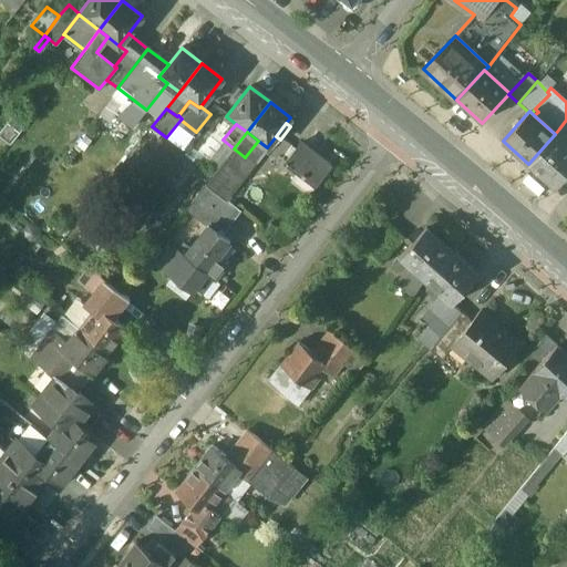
[(566,145),(555,134),(528,164),(555,187),(566,173),(566,145)]
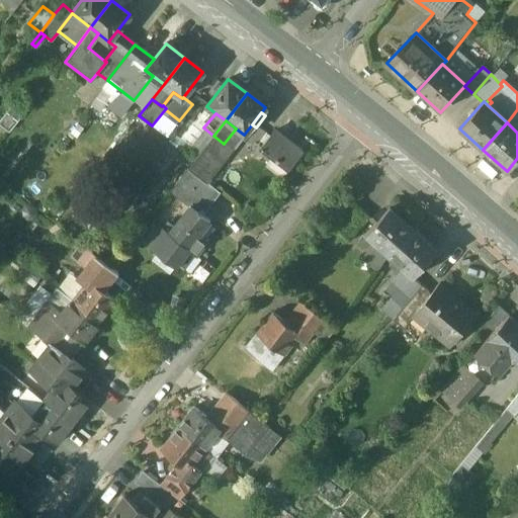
[(203,127),(191,144),(201,152),(205,147),(213,136),(203,127)]
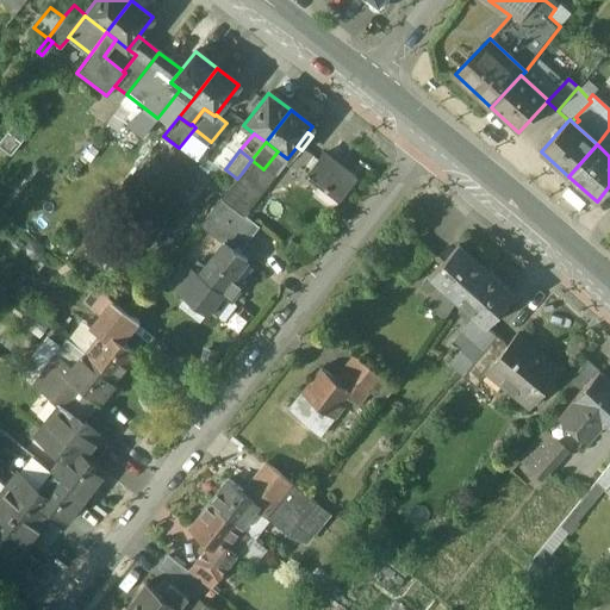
[(337,170),(321,157),(305,176),(338,201),(356,178),(341,167),(337,170)]
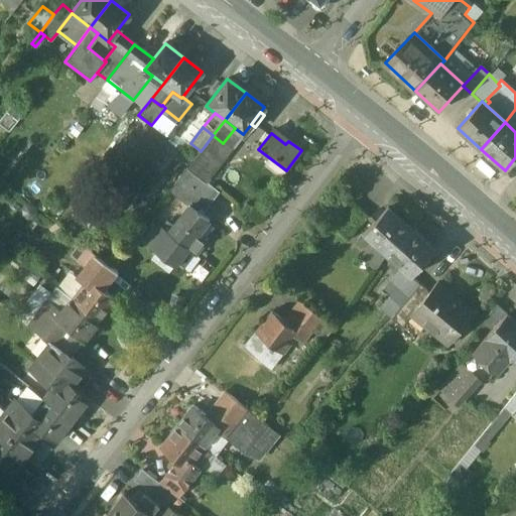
[(213,135),(205,146),(224,161),(232,150),(223,143),(213,135)]
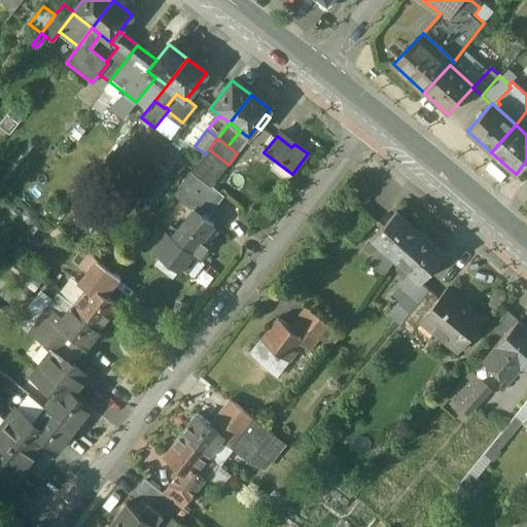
[(205,154),(191,172),(204,181),(211,187),(229,165),(209,149),(205,154)]
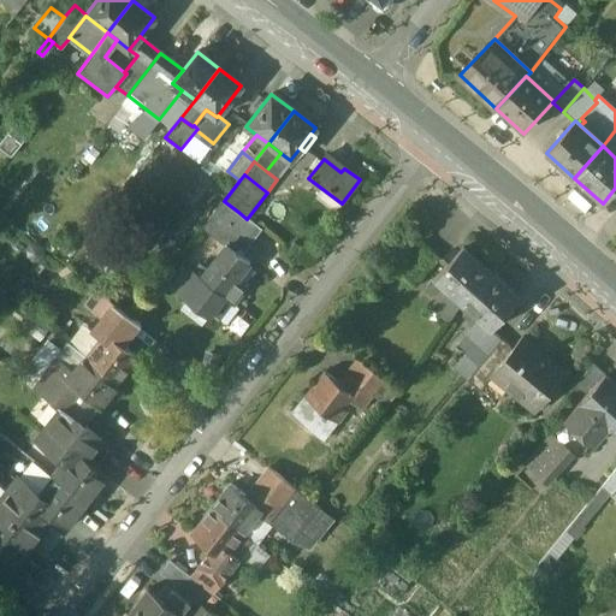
[(224,201),(200,230),(215,242),(238,212),(224,201)]
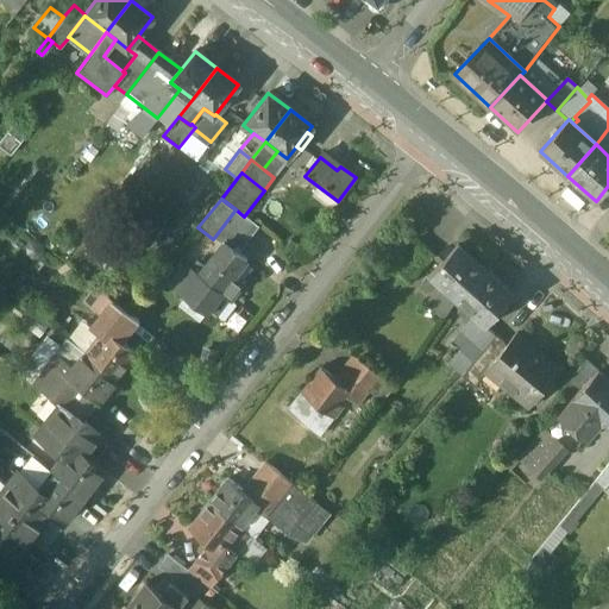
[(236,209),(213,239),(221,245),(223,243),(233,251),(255,225),(244,217),(236,209)]
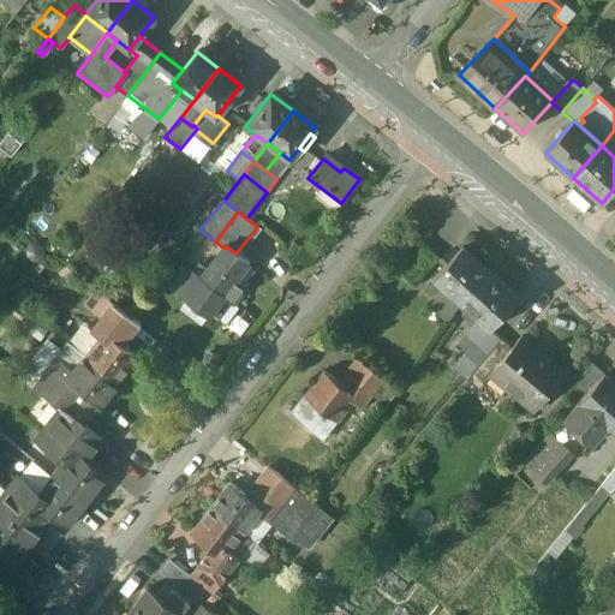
[(447,262),(434,278),(445,287),(463,304),(493,270),(463,244),(452,257),(447,262)]
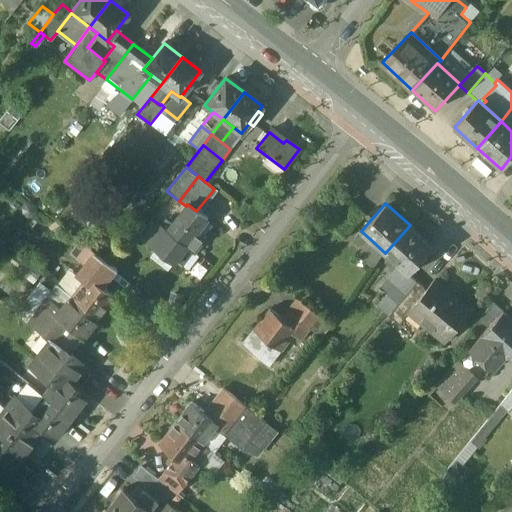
[(196,211),(187,204),(186,206),(171,225),(166,231),(166,232),(186,248),(193,253),(204,238),(196,232),(206,219),(196,211)]
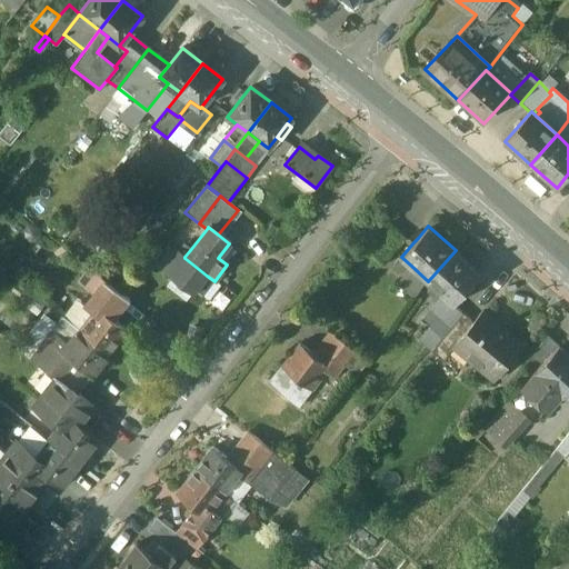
[(190,250),(183,245),(178,251),(185,257),(190,250)]
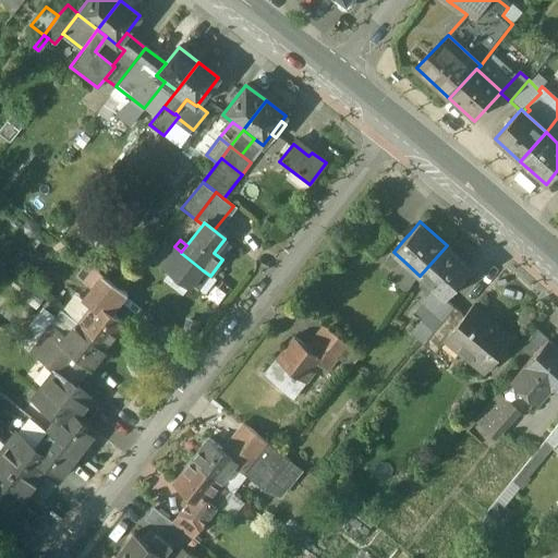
[(473,268),(447,245),(420,276),(445,298),(446,299),(473,268)]
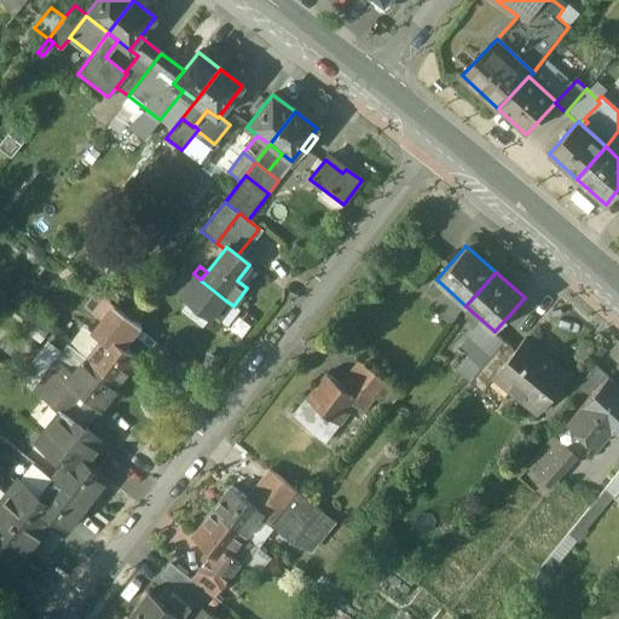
[(225,300),(201,281),(201,279),(194,273),(179,291),(212,317),(212,316),(225,300)]
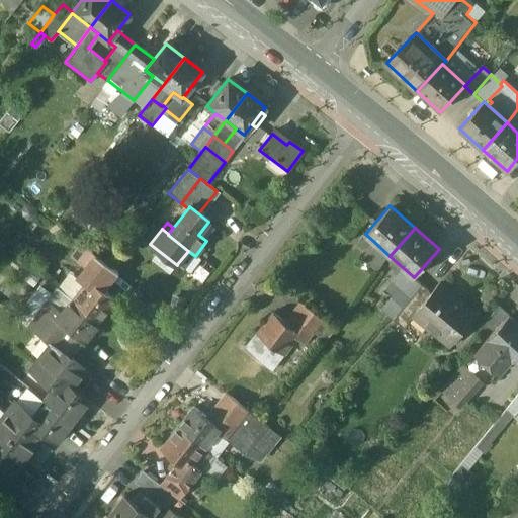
[(390,256),(374,242),(362,259),(377,272),(390,256)]
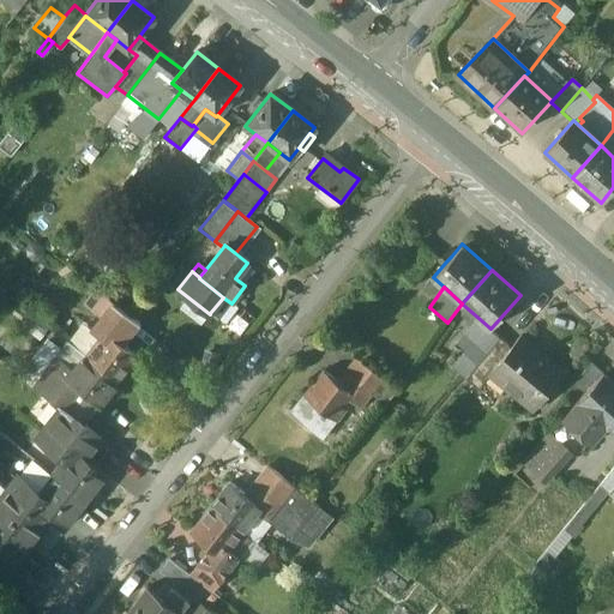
[(134,319),(98,290),(88,304),(103,315),(104,314),(126,331),(134,319)]
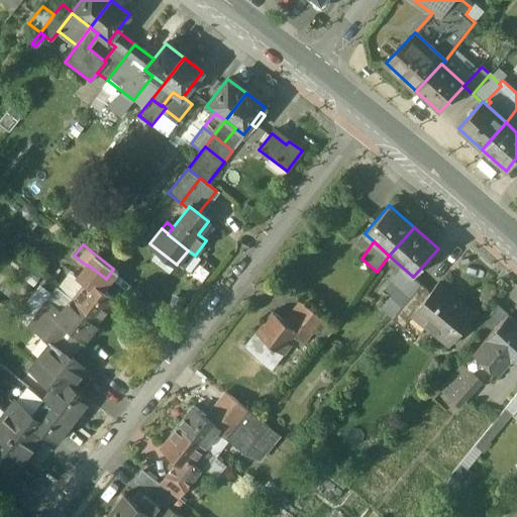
[(188,250),(177,264),(188,272),(198,259),(195,255),(188,250)]
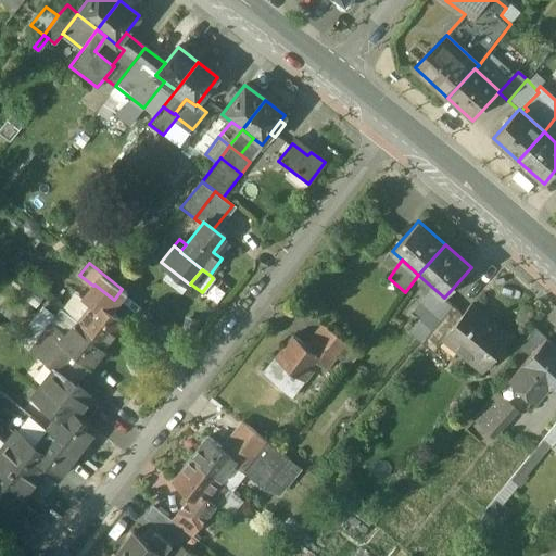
[(106,310),(114,300),(95,285),(93,286),(83,300),(90,305),(77,321),(108,345),(125,324),(106,310)]
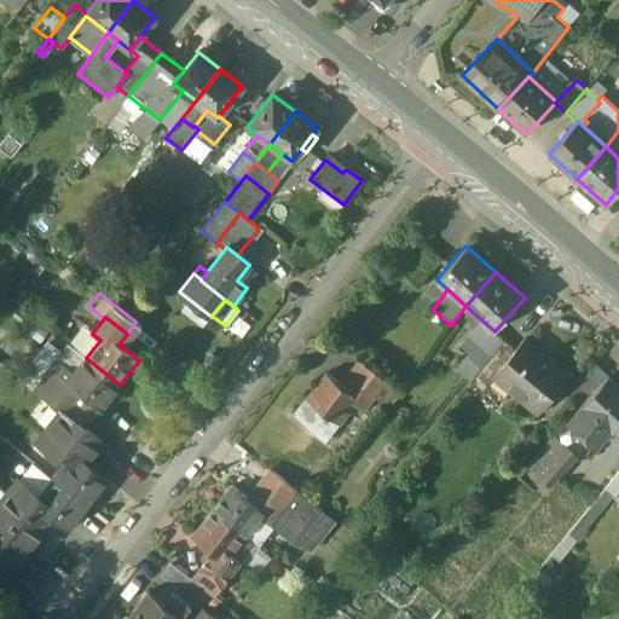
[(82,327),(68,346),(85,359),(86,358),(100,340),(92,334),(82,327)]
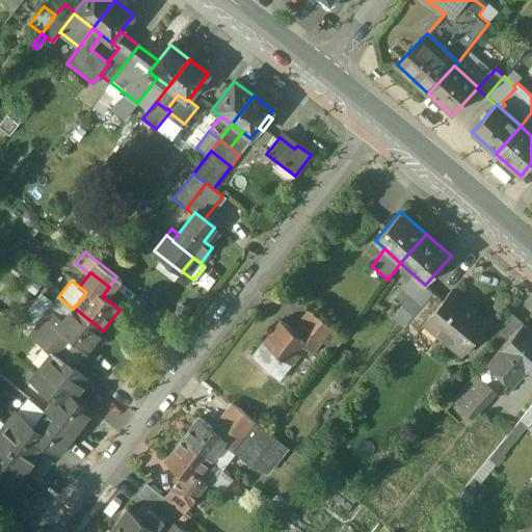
[(424,284),(393,318),(404,327),(433,292),(425,285),(424,284)]
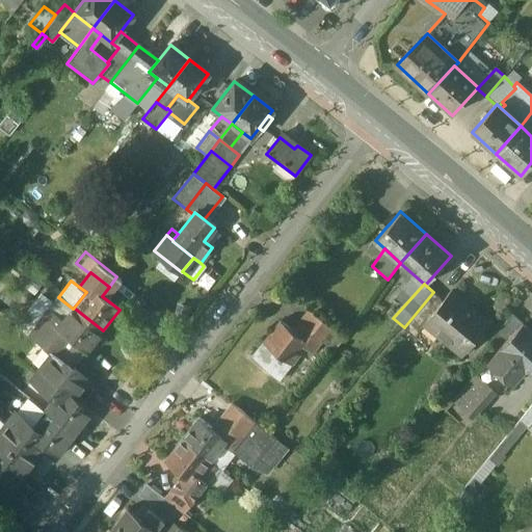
[(41,290),(27,309),(38,316),(52,297),(41,290)]
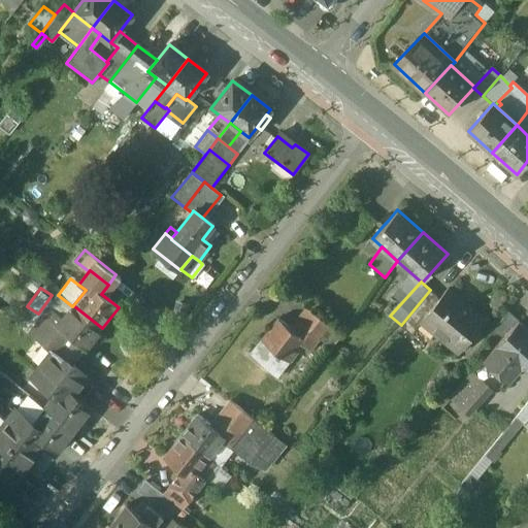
[(485,320),(447,289),(438,298),(425,315),(427,317),(422,322),(459,352),(485,320)]
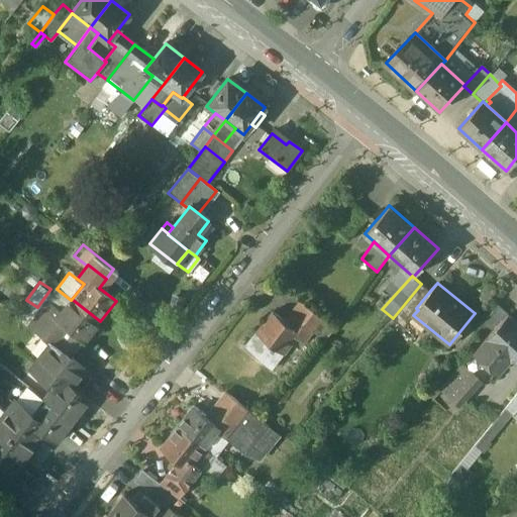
[(421,284),(393,318),(404,327),(413,315),(418,310),(416,308),(429,292),(421,284)]
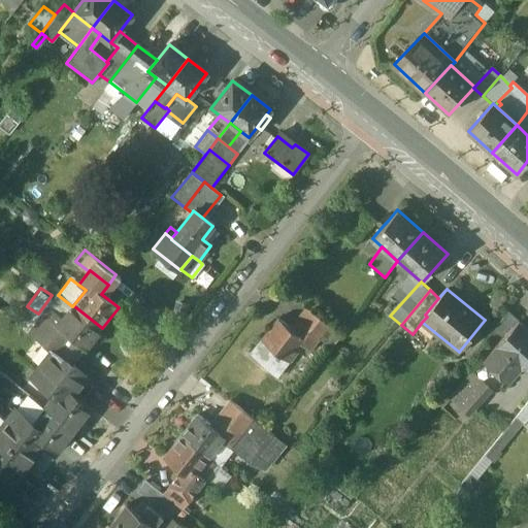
[(54,318),(43,330),(61,344),(68,336),(85,350),(86,350),(102,328),(73,305),(72,306),(63,319),(60,323),(54,318)]
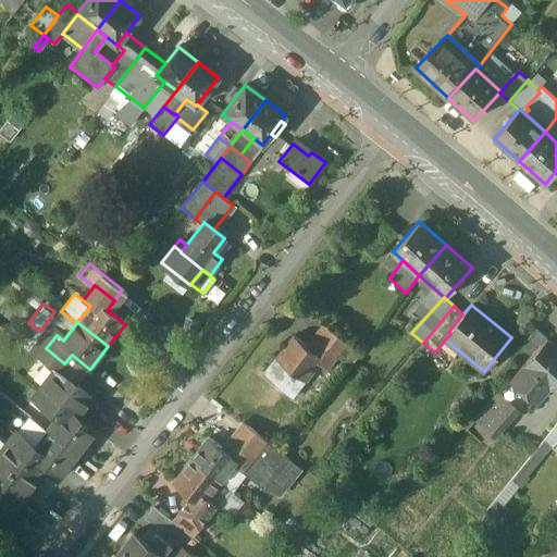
[(50,324),(37,342),(46,348),(57,335),(63,341),(66,336),(50,324)]
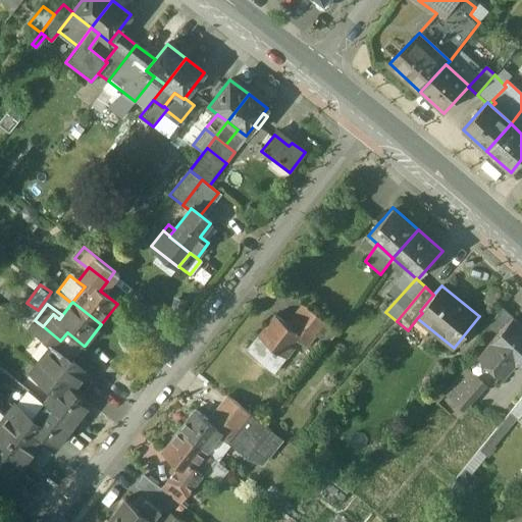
[(338,332),(308,308),(298,320),(317,334),(316,335),(328,345),(338,332)]
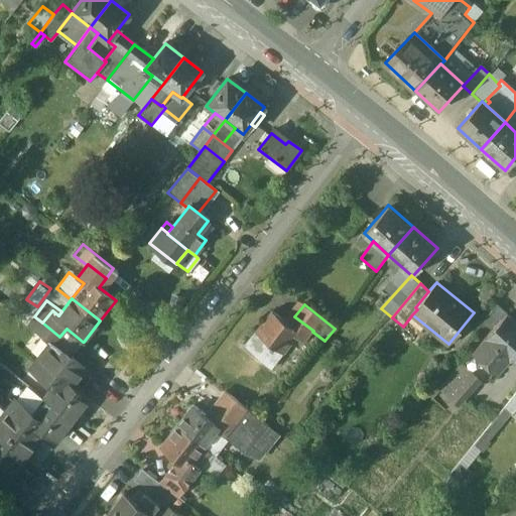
[(496,304),(483,321),(492,331),(506,313),(496,304)]
